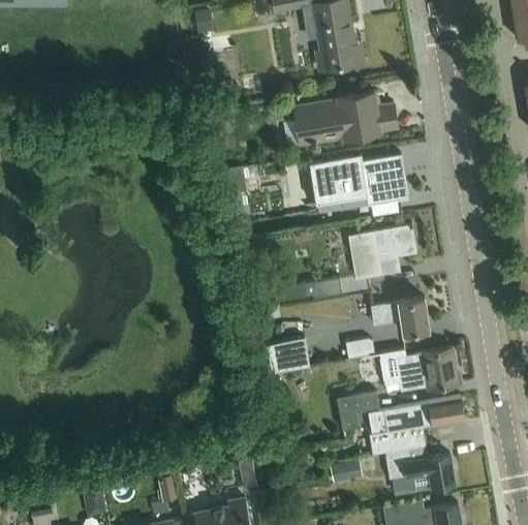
[(66,0),(0,0),(0,8),(67,9),(66,0)]
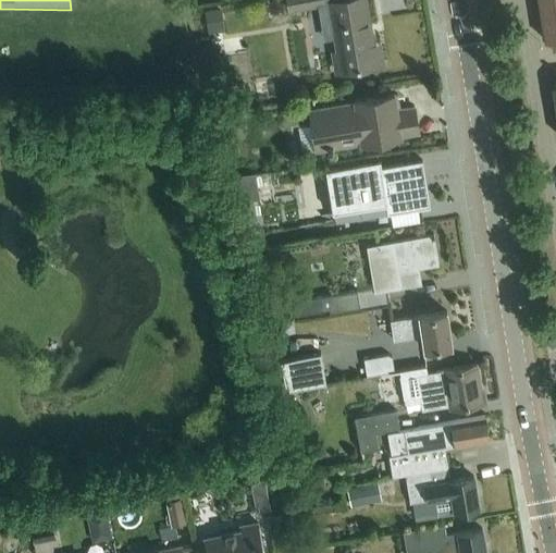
[(286,0),(289,12),(322,5),(320,0),(286,0)]
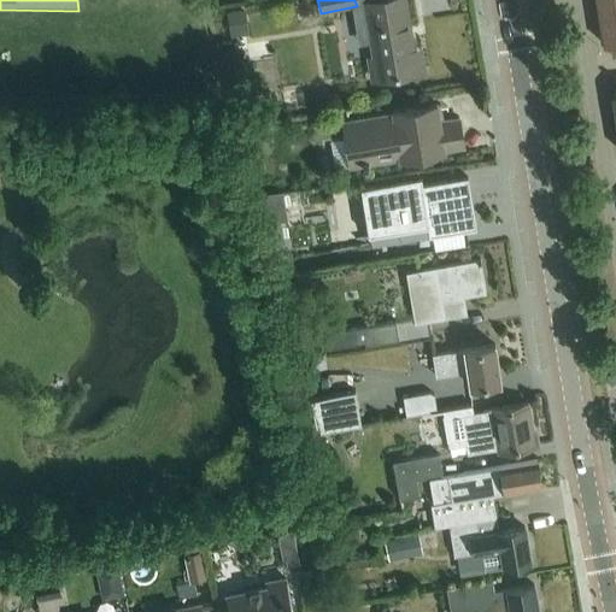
[(403,0),(398,0),(380,4),(367,5),(375,62),(370,63),(374,83),(416,76),(403,0)]
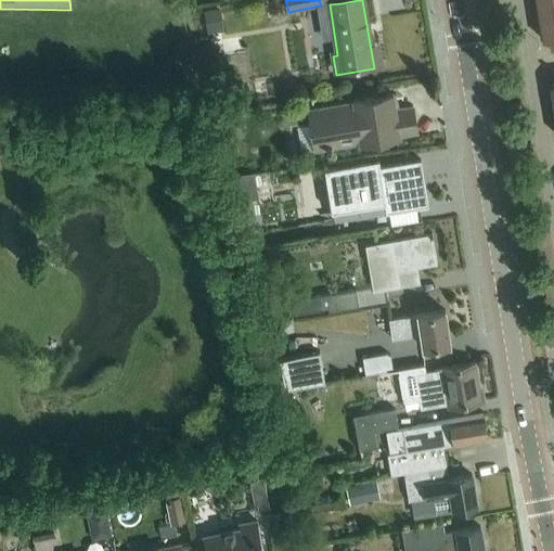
[(553,0),(536,0),(540,17),(553,14),(553,0)]
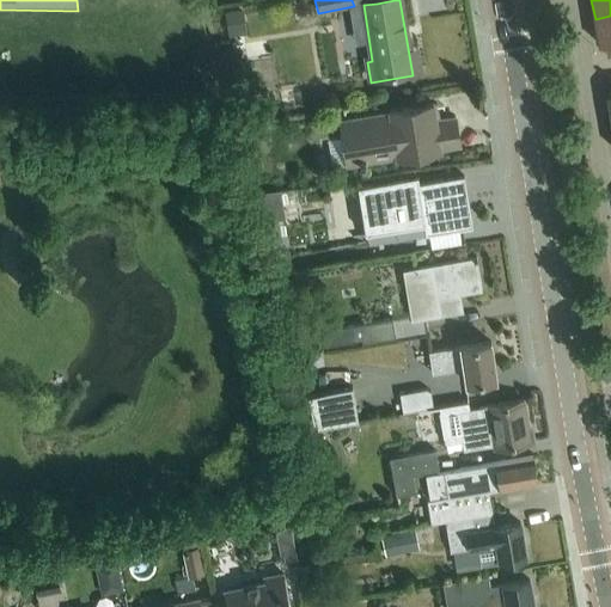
[(610,16),(596,19),(599,48),(605,47),(608,59),(610,57),(610,16)]
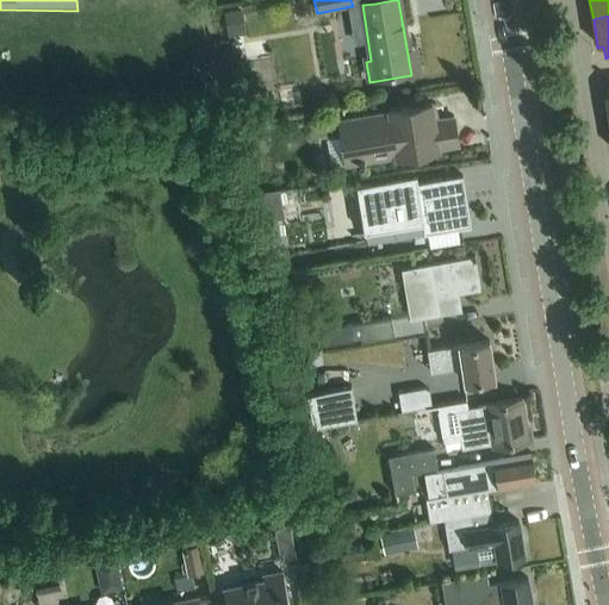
[(433,106),(409,111),(389,113),(389,114),(339,123),(342,141),(328,143),(331,169),(359,164),(360,167),(366,166),(366,164),(396,160),(396,161),(416,157),(440,154),(440,153),(459,149),(454,120),(435,124),(433,106)]
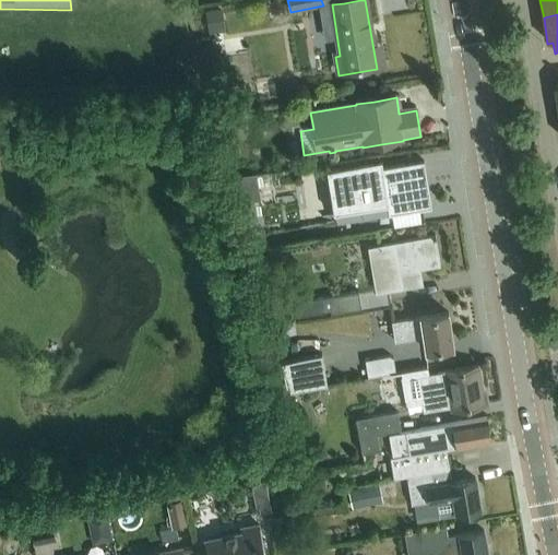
[(239,117),(225,120),(232,145),(246,141),(239,117)]
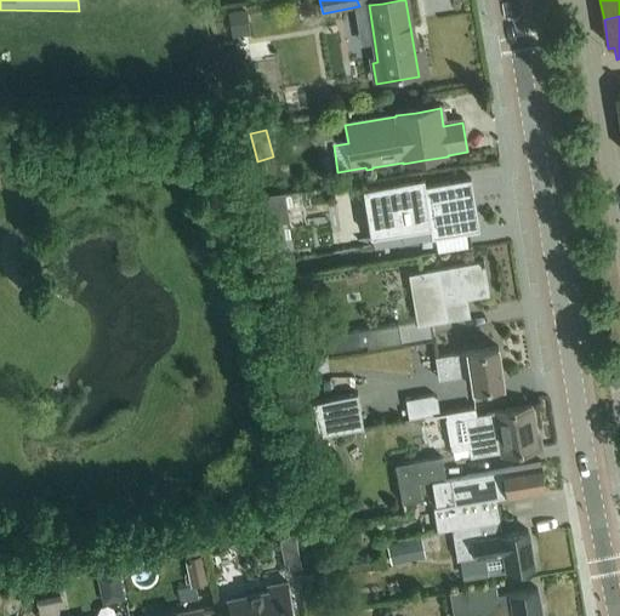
[(414,184),(364,192),(371,241),(431,232),(433,241),(481,234),(472,182),(426,189),(415,190),(414,184)]
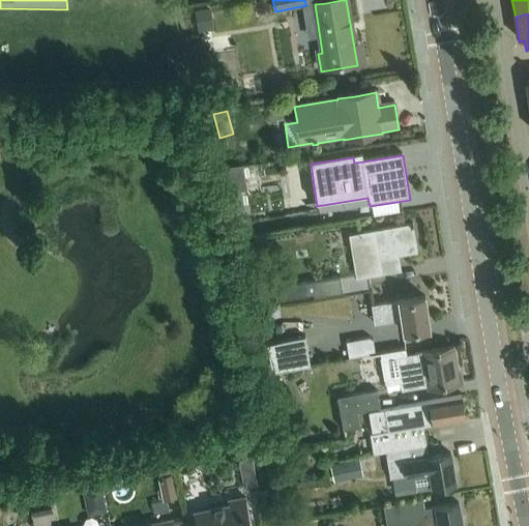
[(355,282),(381,276),(402,273),(399,257),(417,254),(413,228),(414,228),(413,225),(347,236),(355,282)]
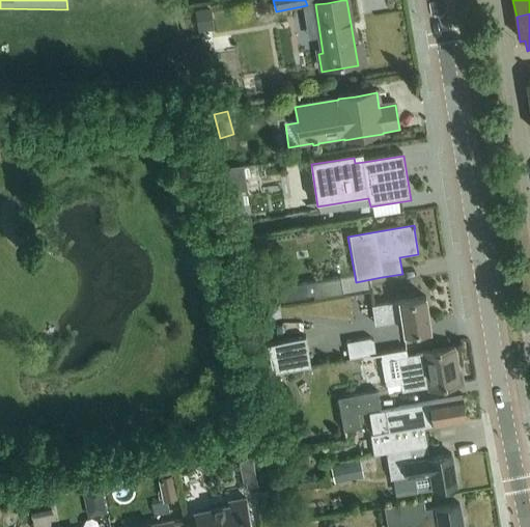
[(312,285),(276,292),(278,303),(314,297),(315,302),(343,297),(340,280),(312,285)]
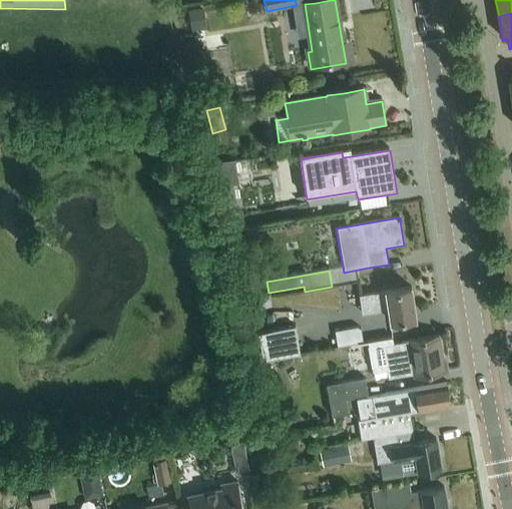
[(412,290),(392,293),(360,298),(363,316),(390,312),(392,324),(416,321),(412,290)]
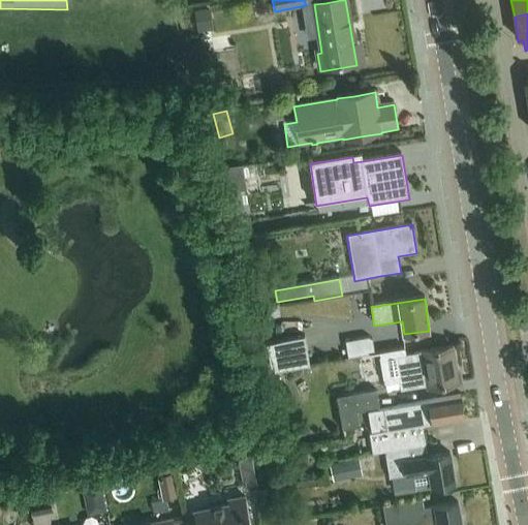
[(305,338),(266,344),(274,372),(310,366),(305,338)]
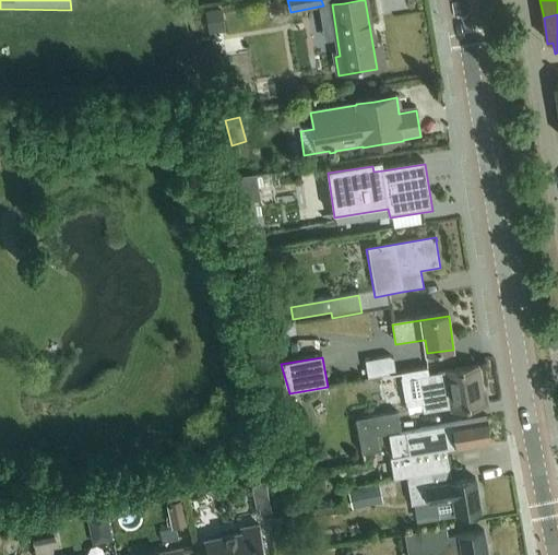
[(393,359),(366,364),(369,380),(396,376),(393,359)]
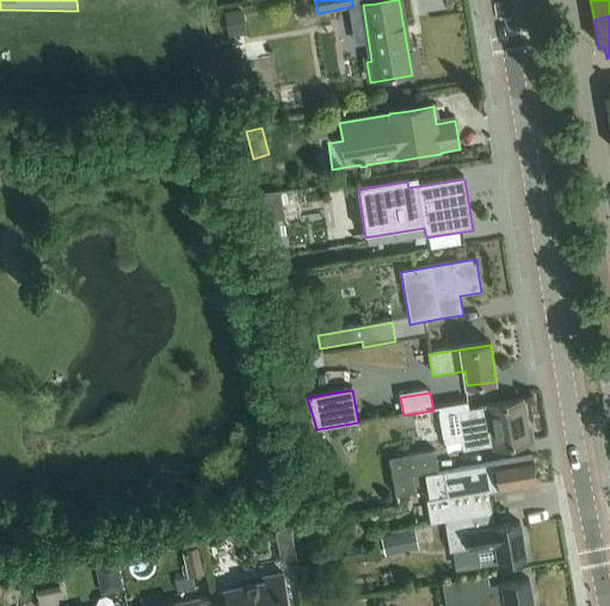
[(469,403),(441,408),(447,445),(462,441),(463,453),(494,447),(494,450),(506,447),(530,444),(523,402),(500,406),(499,406),(487,408),(487,409),(470,412),(469,403)]
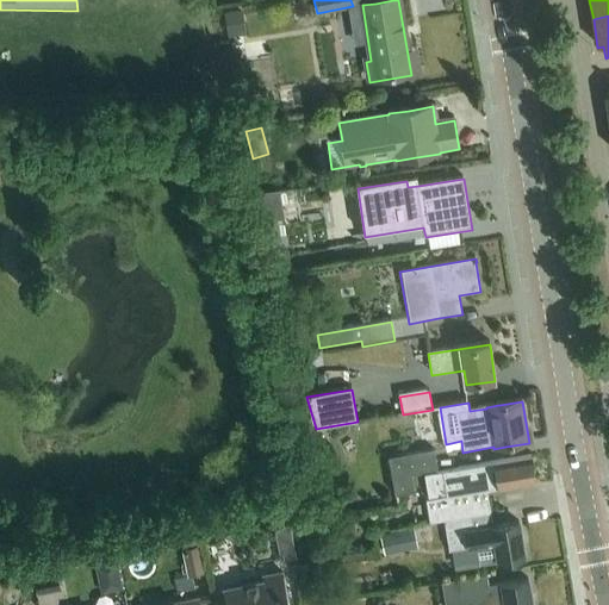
[(434,454),(389,460),(395,498),(415,494),(411,476),(437,473),(434,454)]
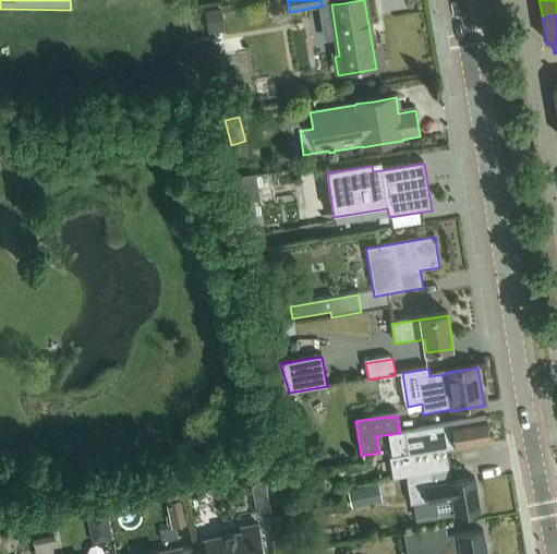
[(407,479),(407,480),(431,477),(449,473),(447,459),(440,460),(439,453),(491,444),(486,420),(388,437),(392,459),(410,456),(411,465),(391,468),(394,481),(407,479)]
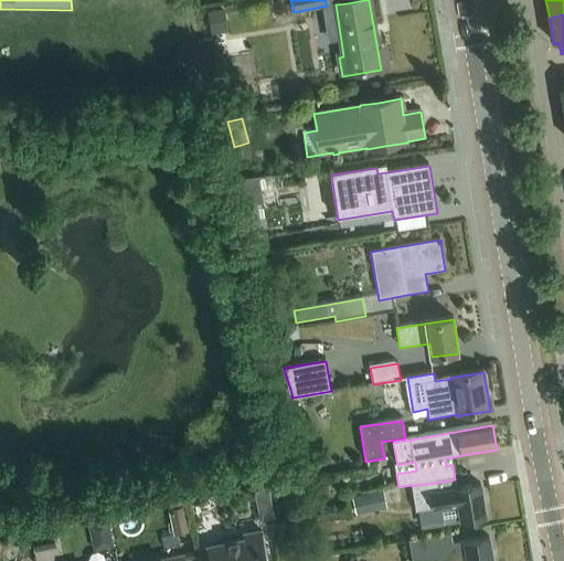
[(436,483),(412,486),(416,512),(458,506),(461,524),(486,519),(481,486),(438,494),(436,483)]
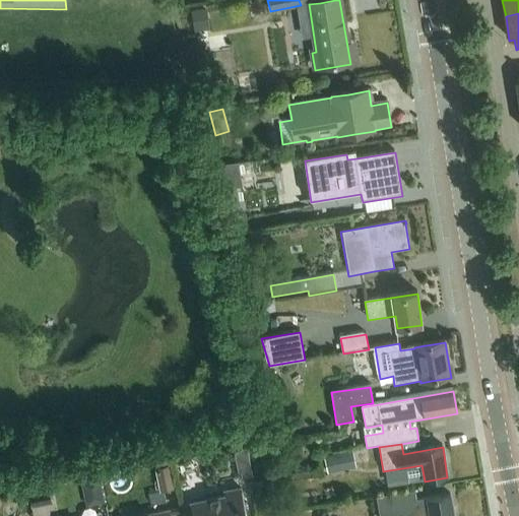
[(366,446),(339,448),(340,465),(367,463),(366,446)]
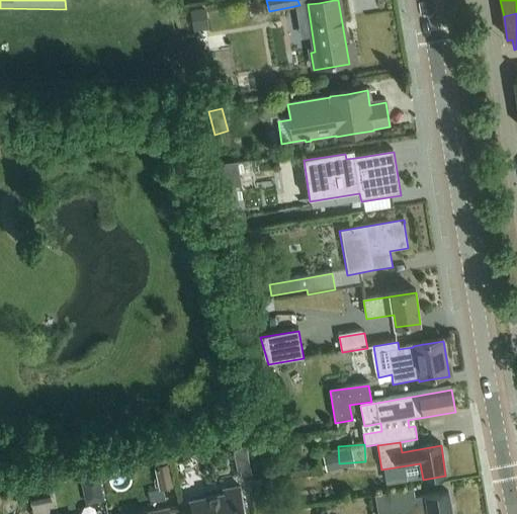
[(270,463),(252,466),(255,484),(273,481),(270,463)]
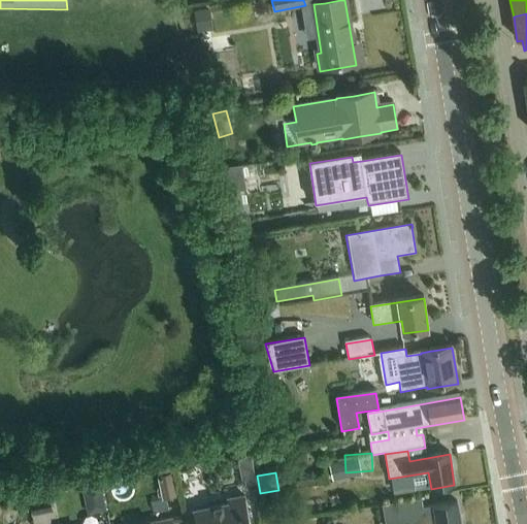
[(172,475),(158,478),(163,502),(177,499),(172,475)]
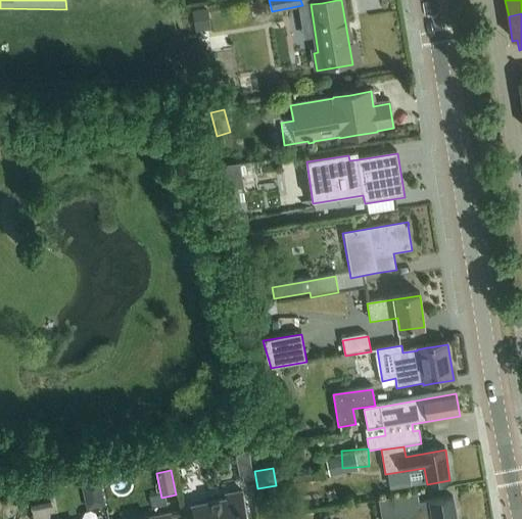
[(52,509),(49,491),(28,496),(32,513),(52,509)]
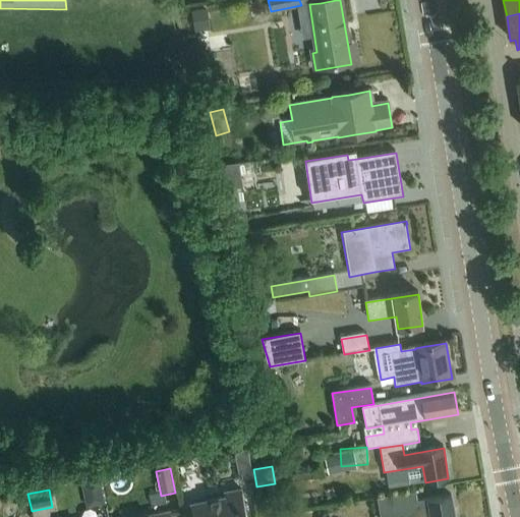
[(191,506),(182,508),(183,516),(246,516),(242,492),(225,495),(226,499),(191,506)]
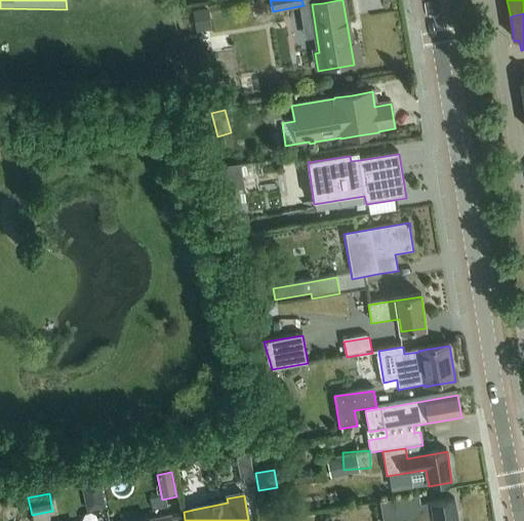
[(418,496),(399,501),(380,504),(383,520),(457,520),(454,501),(420,507),(418,496)]
